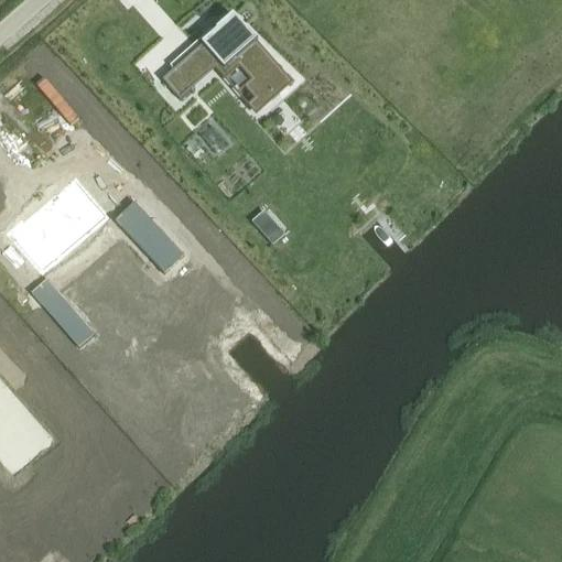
[(215,33),(196,50),(215,71),(222,78),(242,60),(257,77),(244,88),(260,108),(278,93),(279,94),(288,87),(285,86),(288,84),(291,87),(294,85),(258,43),(259,42),(248,30),(247,31),(234,17),(222,28),(215,33)]
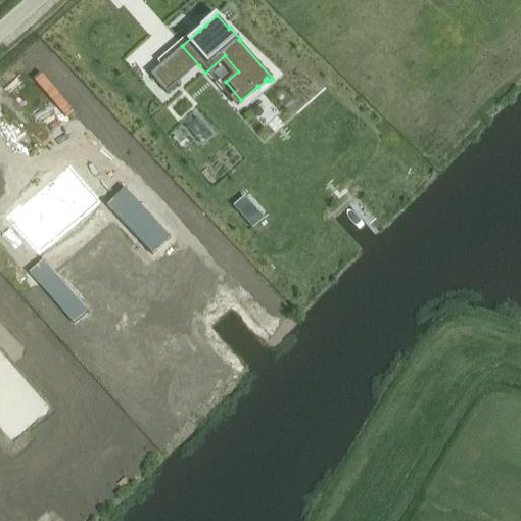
[(161,65),(149,76),(167,94),(178,85),(161,65)]
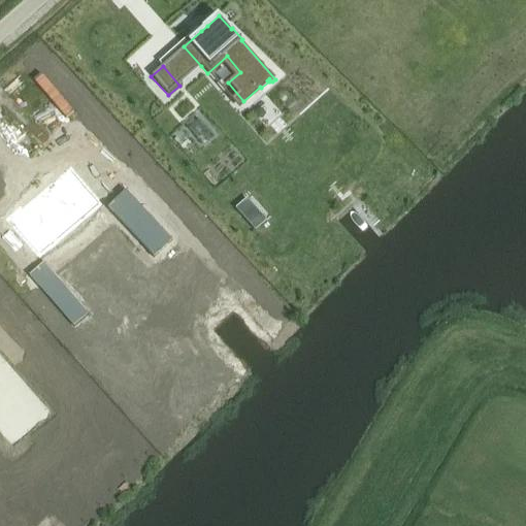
[(17,206),(13,203),(1,214),(34,249),(92,195),(62,163),(17,206)]
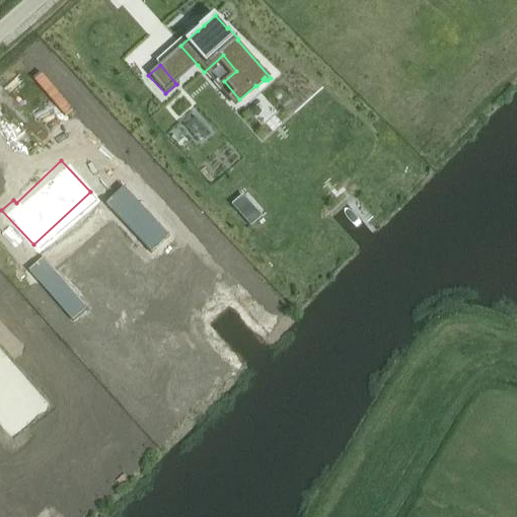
[(172,235),(126,186),(107,204),(153,252),(172,235)]
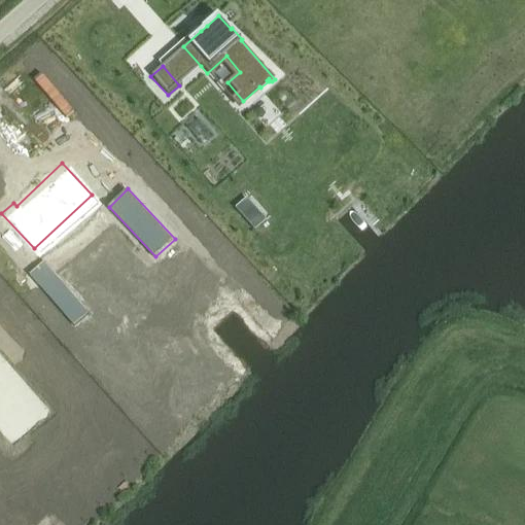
[(257,208),(246,217),(257,230),(268,220),(257,208)]
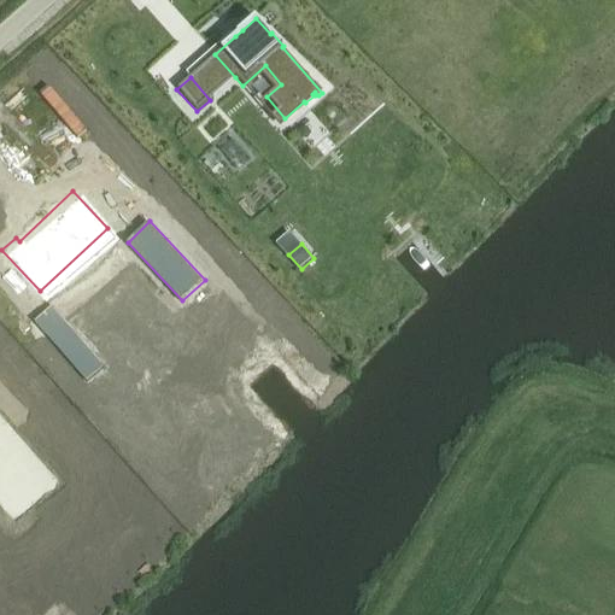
[(54,305),(36,321),(88,381),(106,365),(54,305)]
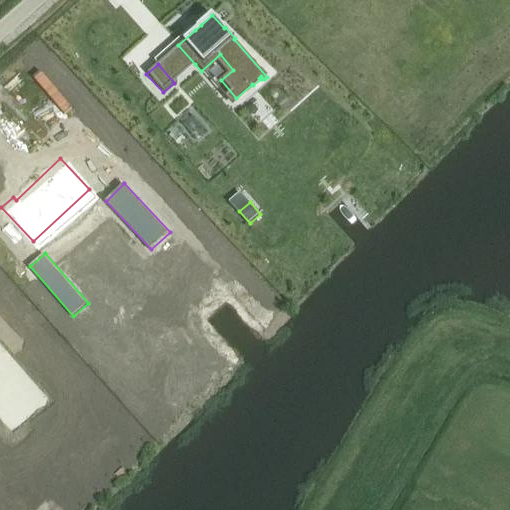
[(0,344),(0,411),(15,428),(48,399),(0,344)]
